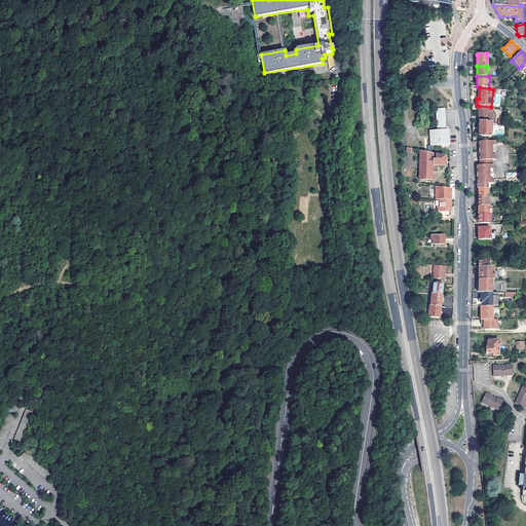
[(491,107),(479,106),(478,110),(480,110),(479,121),(492,123),(492,107),(491,107)]
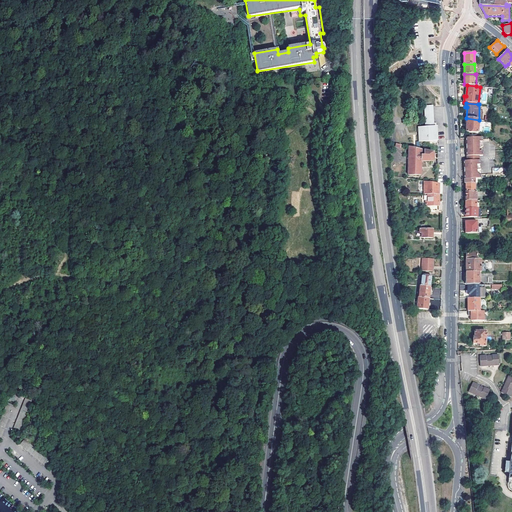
[(426,127),(419,127),(419,133),(419,141),(437,140),(437,126),(435,126),(434,127),(433,106),(425,106),(426,127)]
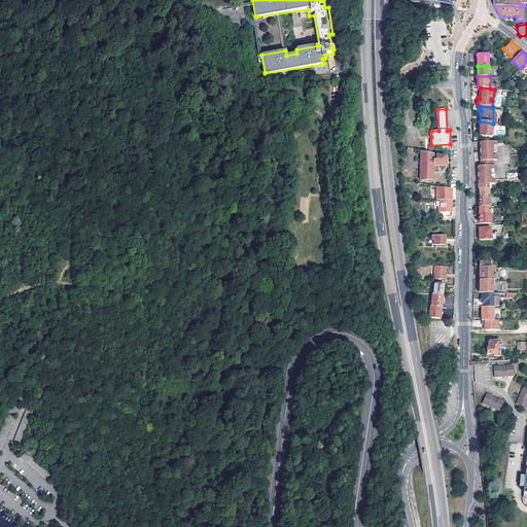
[(493,124),(480,121),(480,136),(493,136),(493,124)]
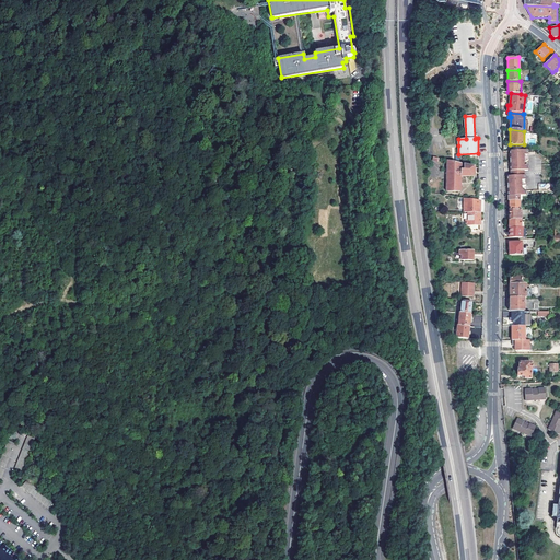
[(527,151),(510,151),(510,171),(524,171),(528,171),(528,166),(528,163),(527,151)]
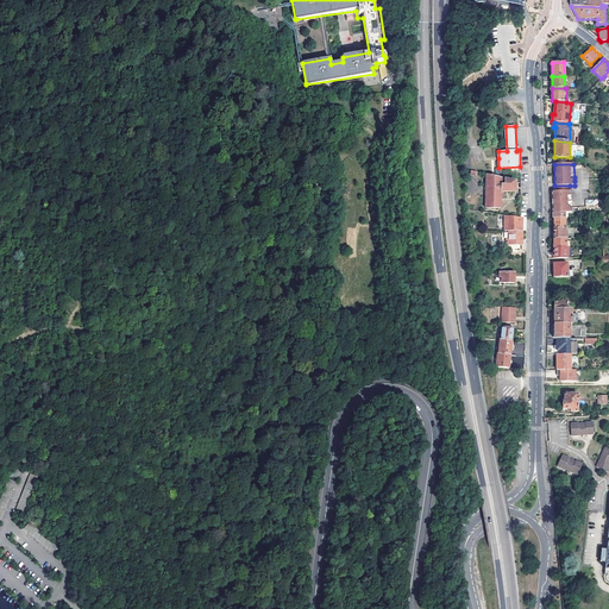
[(502,177),(488,174),(485,208),(501,208),(501,192),(515,192),(515,181),(506,179),(504,184),(502,183),(502,177)]
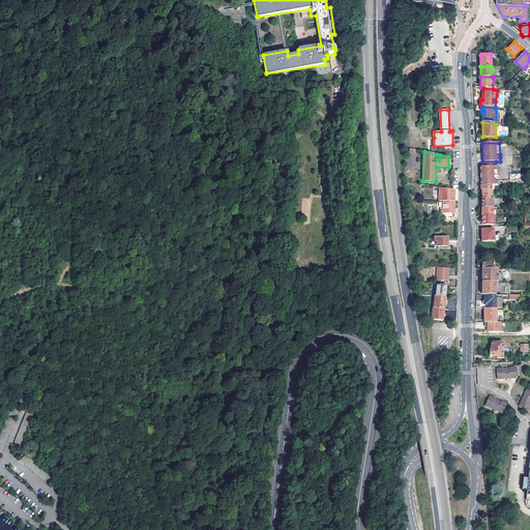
[(479,167),(480,185),(492,185),(495,185),(498,185),(498,173),(497,171),(497,166),(482,167),(479,167)]
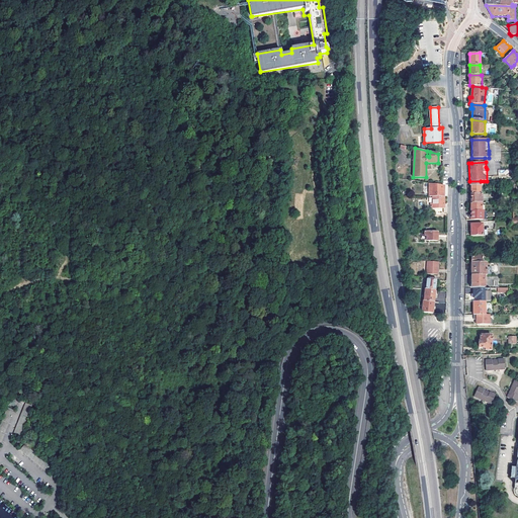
[(444,191),(445,185),(429,183),(429,196),(433,196),(444,196),(444,191)]
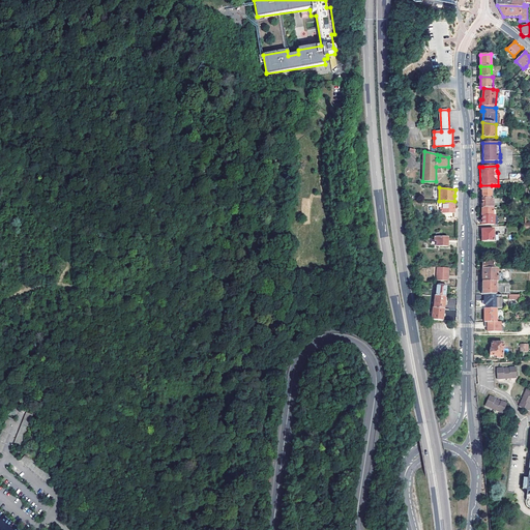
[(482,189),(482,199),(492,199),(492,189),(482,189)]
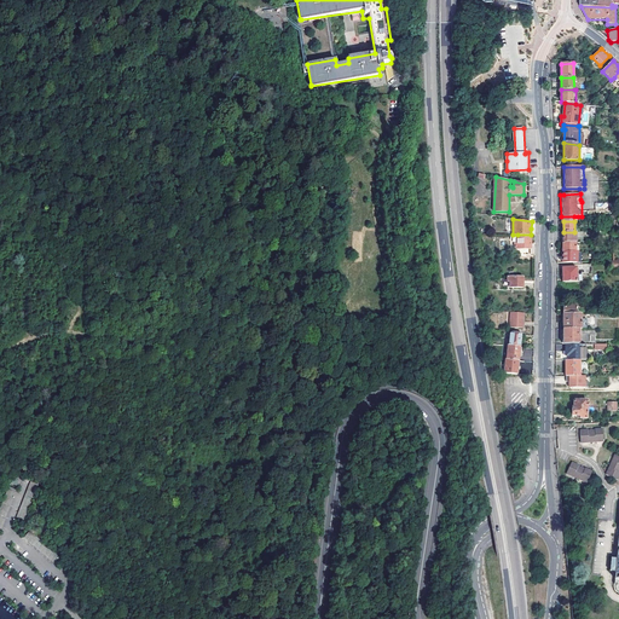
[(562,243),(574,243),(576,243),(576,232),(574,232),(563,232),(562,243)]
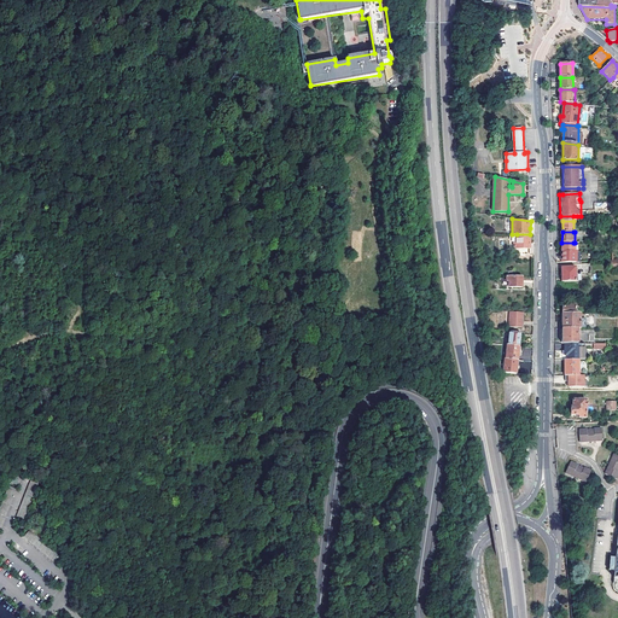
[(530,234),(517,234),(517,244),(514,244),(514,248),(520,248),(519,254),(530,254),(530,234)]
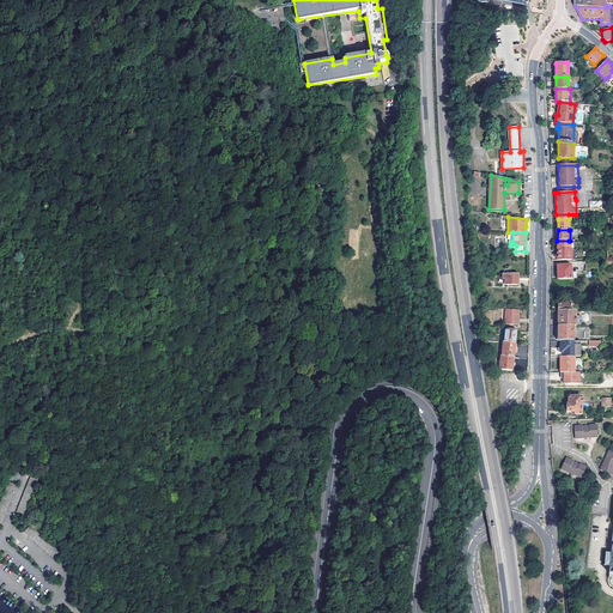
[(557,258),(557,260),(571,260),(571,249),(569,250),(557,250),(557,258)]
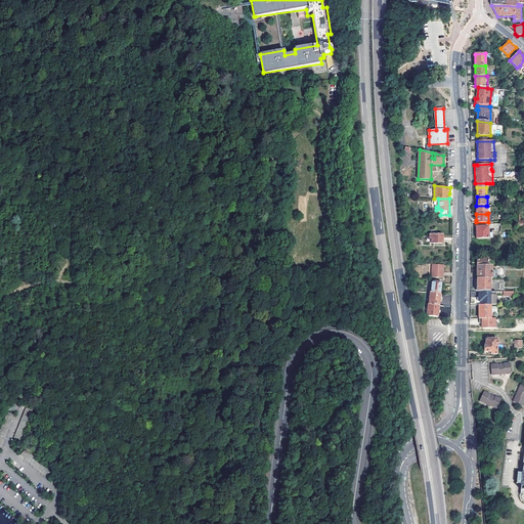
[(477,227),(476,238),(488,238),(494,238),(494,232),(490,233),(489,227),(488,227),(488,226),(477,227)]
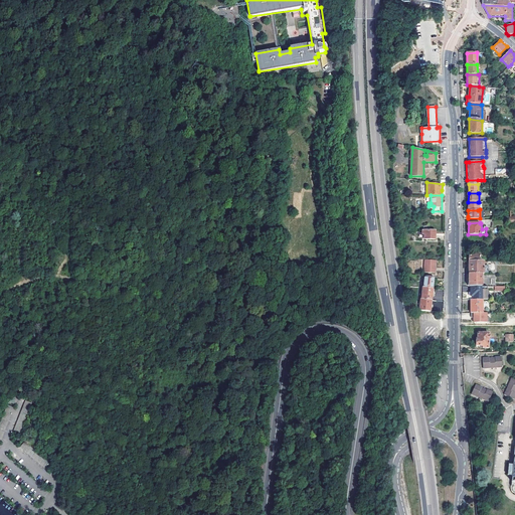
[(436,230),(422,230),(422,234),(423,234),(423,239),(435,239),(436,230)]
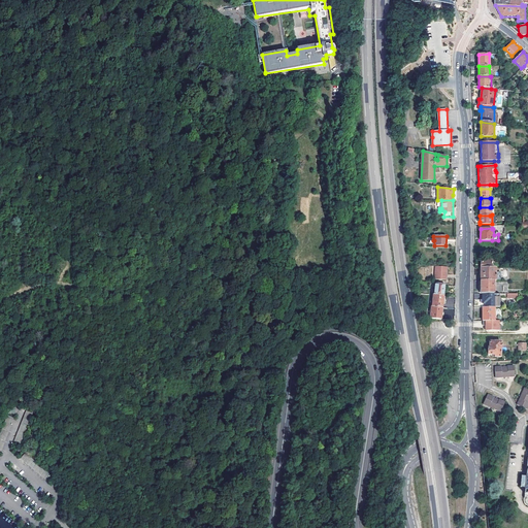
[(481,268),(492,268),(492,259),(483,259),(483,262),(481,263),(481,268)]
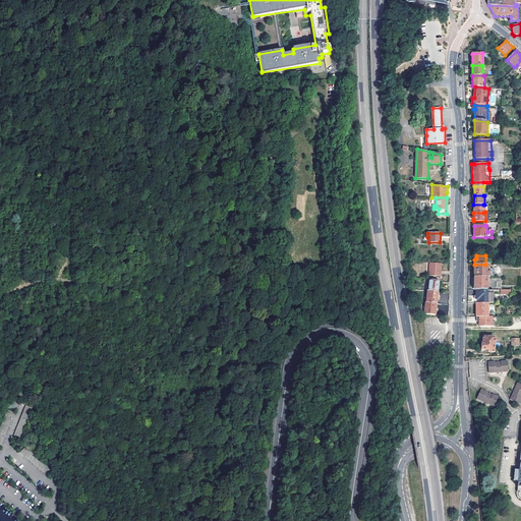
[(429,263),(429,275),(440,276),(441,264),(429,263)]
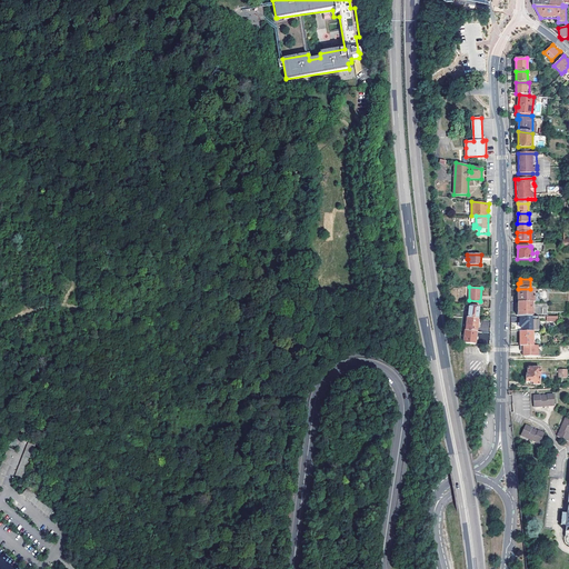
[(518,289),(518,302),(532,302),(535,302),(535,289),(530,289),(518,289)]
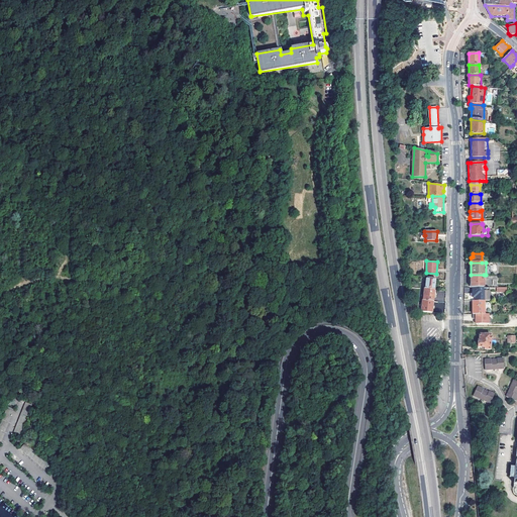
[(473,287),(483,288),(484,287),(484,275),(471,275),(471,288),(473,287)]
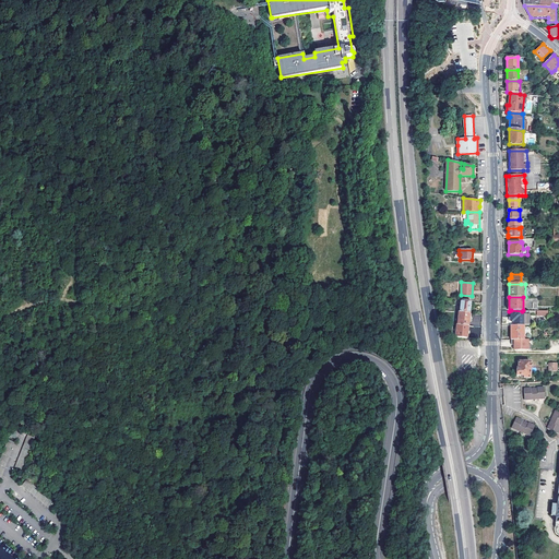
[(470,313),(471,301),(461,300),(460,312),(470,313)]
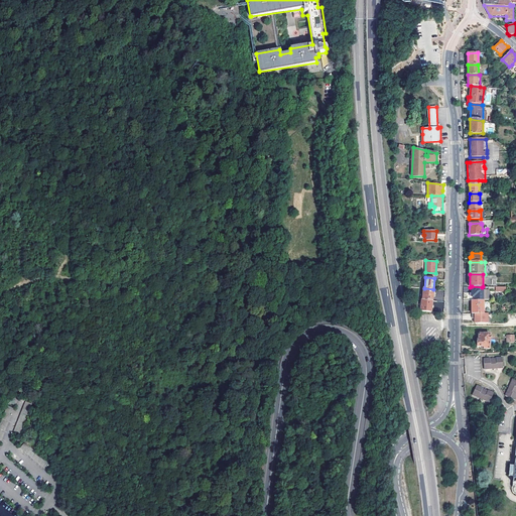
[(482,287),(472,286),(472,296),(474,296),(474,300),(484,300),(484,290),(482,291),(482,287)]
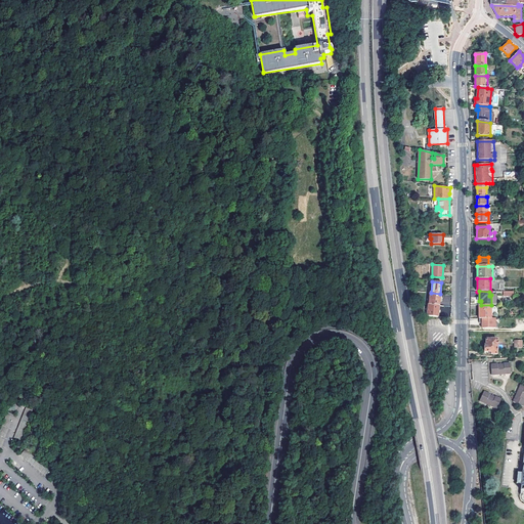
[(430,293),(429,304),(439,305),(440,294),(431,293),(430,293)]
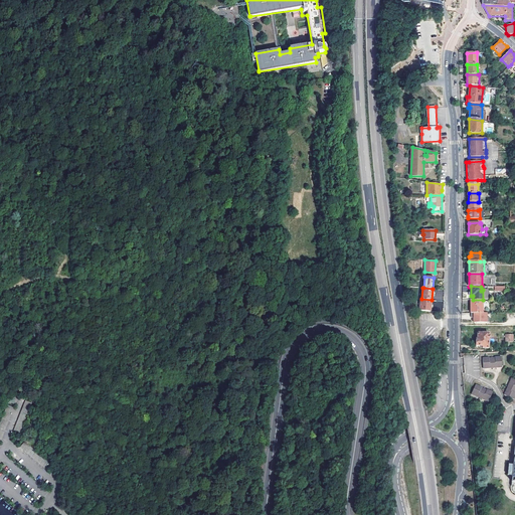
[(431,306),(432,300),(421,299),(420,299),(419,311),(430,312),(431,306)]
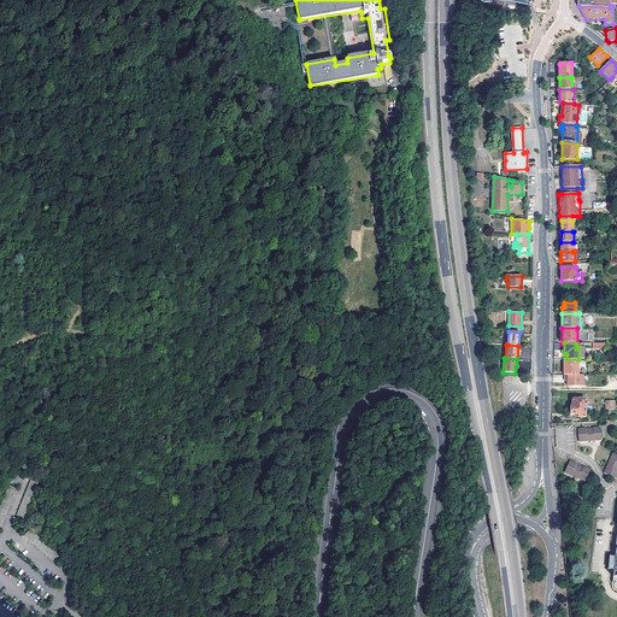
[(564,359),(564,375),(579,375),(579,366),(582,366),(582,363),(579,363),(579,359),(566,359),(564,359)]
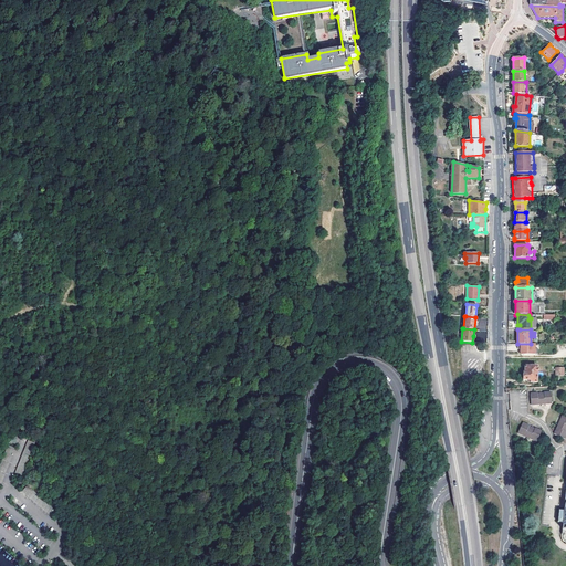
[(531,344),(517,344),(517,348),(520,348),(522,348),(522,354),(537,354),(537,349),(534,349),(534,344),(531,344)]
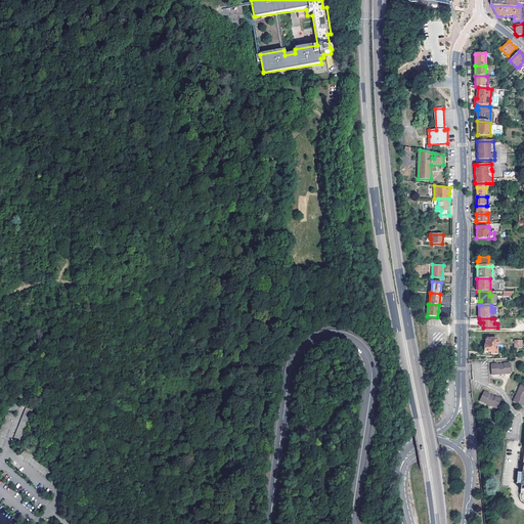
[(497,346),(485,345),(484,353),(491,353),(491,354),(497,354),(497,346)]
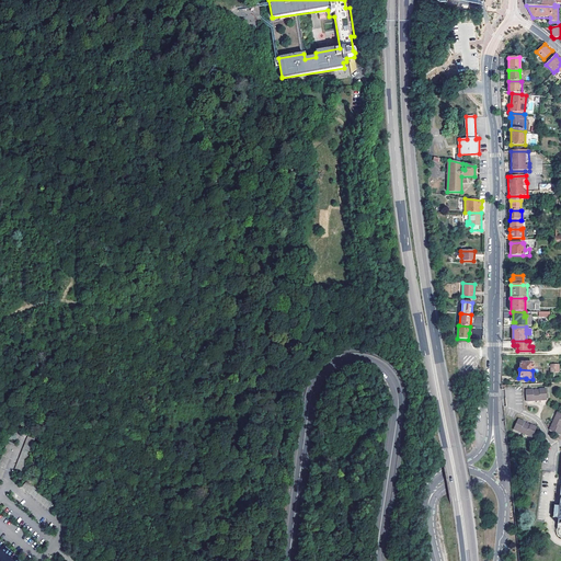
[(525,402),(546,400),(545,389),(538,390),(538,391),(531,391),(531,390),(525,391),(525,402)]
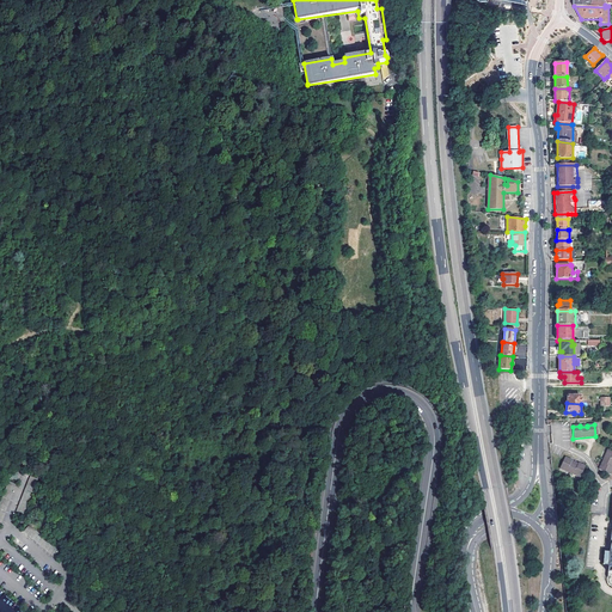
[(611,451),(609,450),(599,470),(610,475),(611,469),(611,466),(611,467),(611,466),(611,451)]
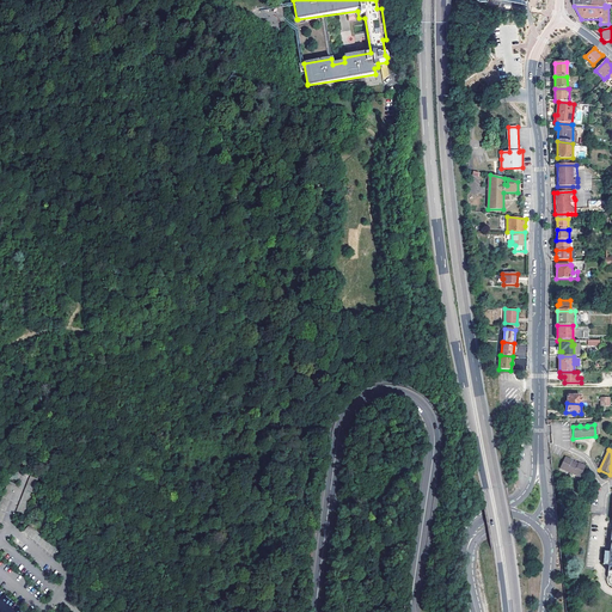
[(560,469),(570,473),(580,478),(585,467),(577,464),(574,463),(571,461),(564,458),(560,469)]
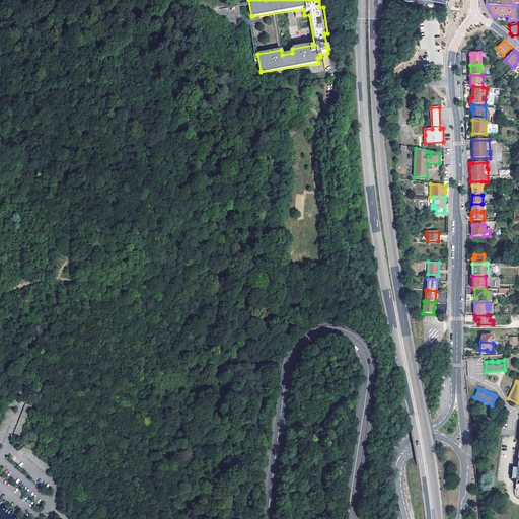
[(12,398),(9,404),(15,408),(18,400),(12,398)]
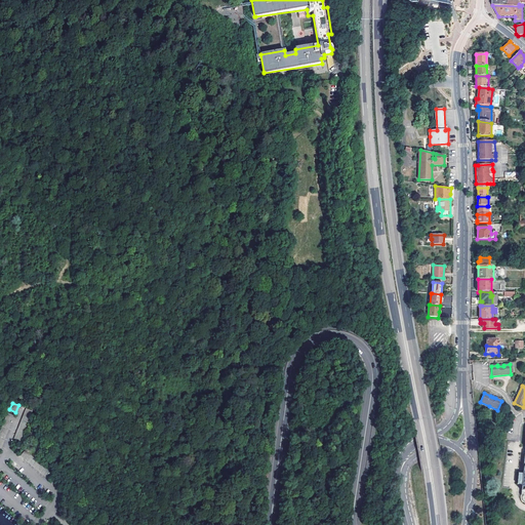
[(33,411),(27,409),(14,439),(22,441),(33,411)]
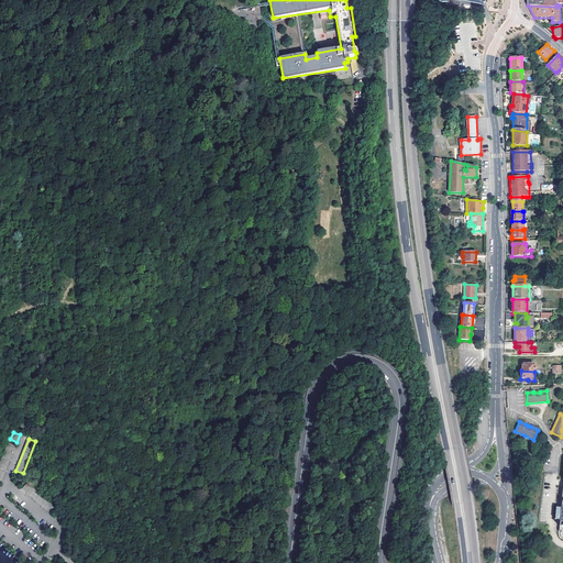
[(9,443),(0,465),(0,479),(2,481),(15,445),(9,443)]
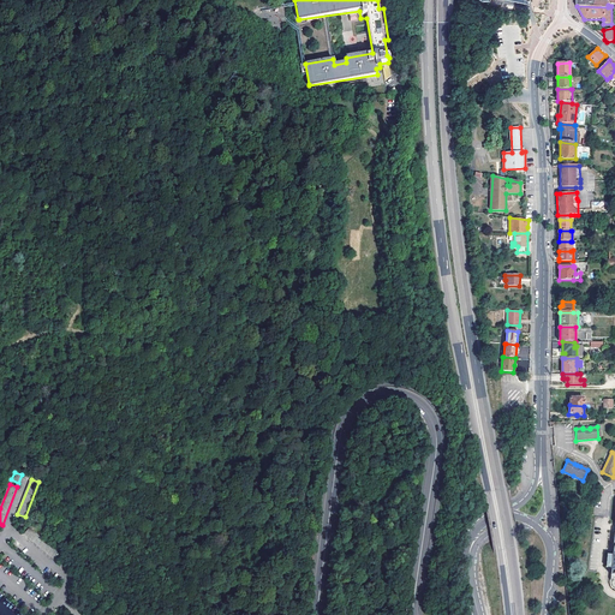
[(63,556),(30,529),(24,535),(57,562),(63,556)]
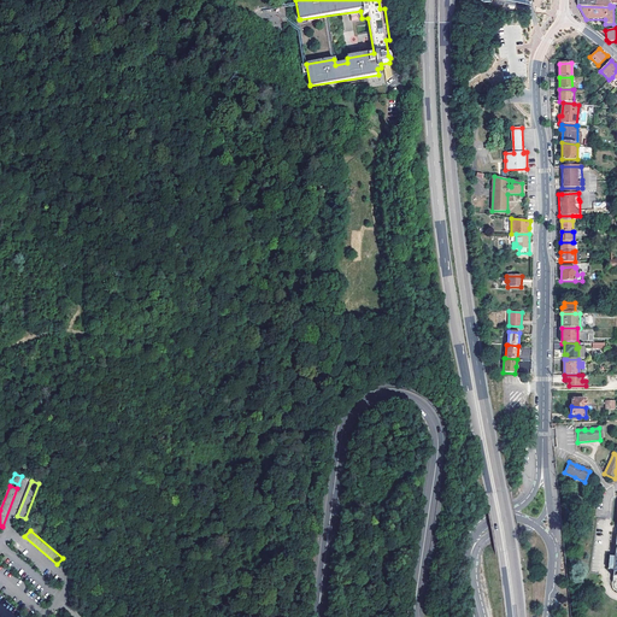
All buildings are outlined.
